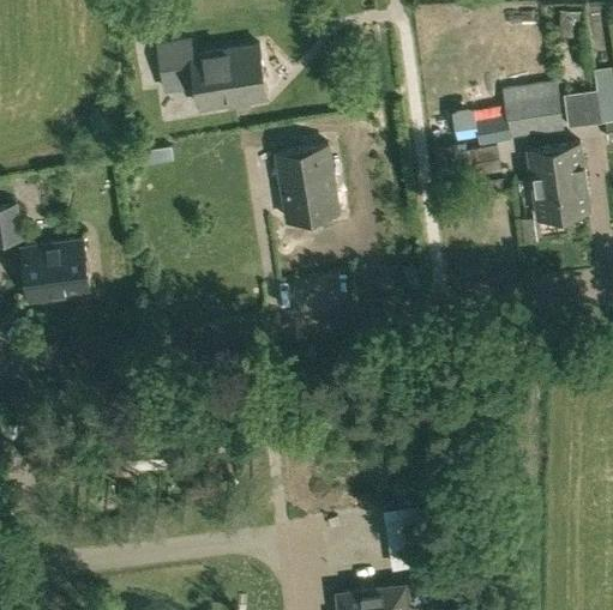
[(580,12),(559,10),(558,36),(578,37),(580,12)]
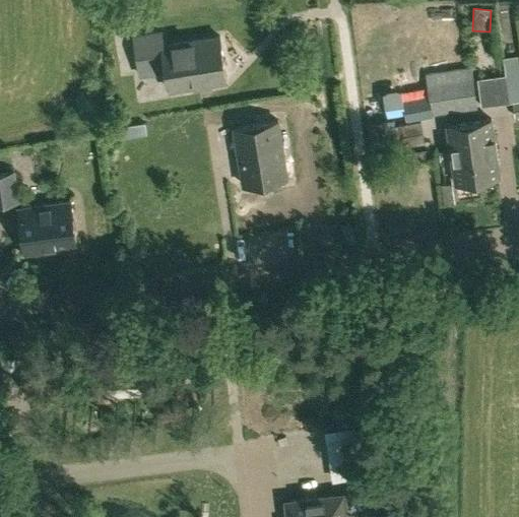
[(168,91),(225,81),(223,70),(218,38),(163,47),(159,34),(132,39),(139,77),(165,73),(168,91)]
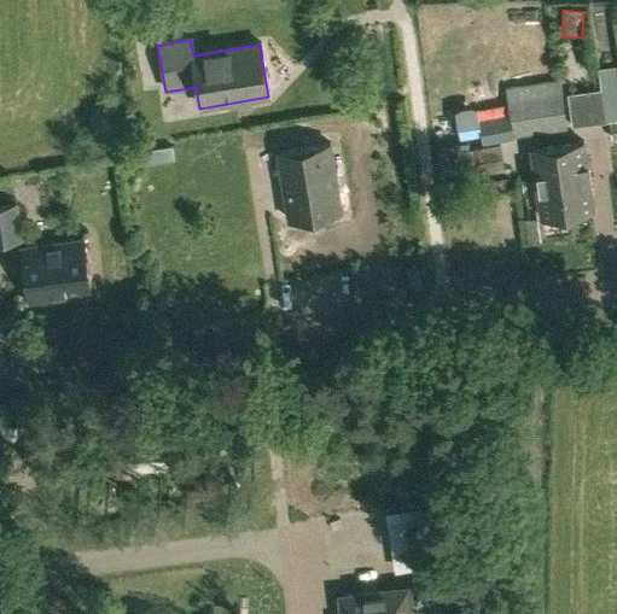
[(571,129),(605,124),(600,92),(566,97),(571,129)]
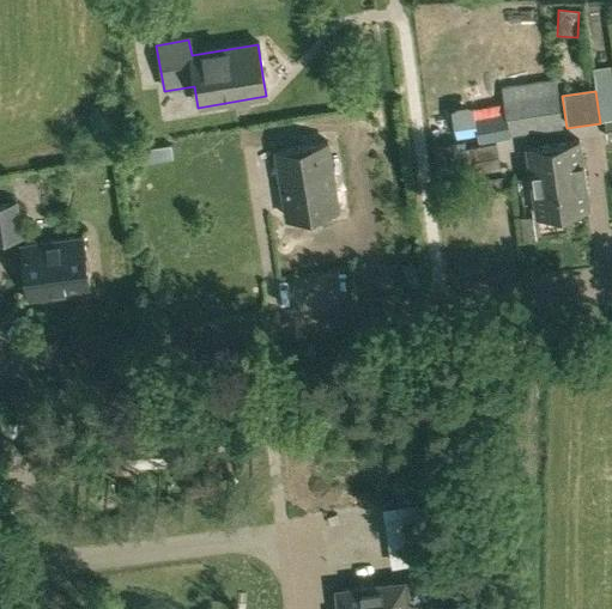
[(506,115),(474,121),(479,145),(510,139),(506,115)]
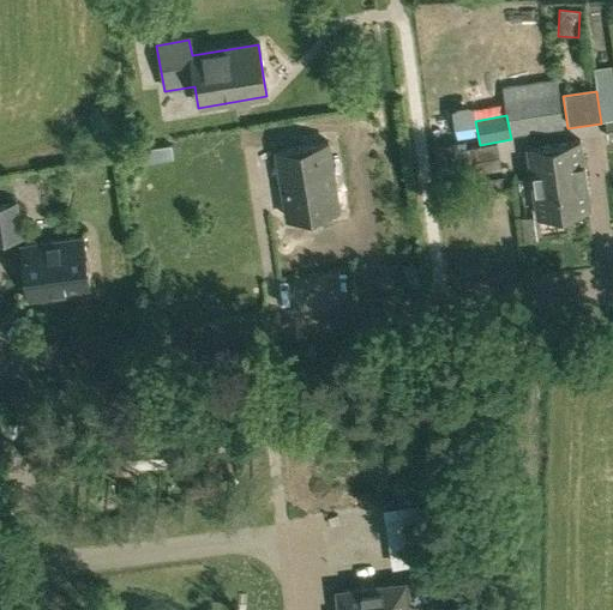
[(535,221),(592,212),(582,142),(526,150),(535,221)]
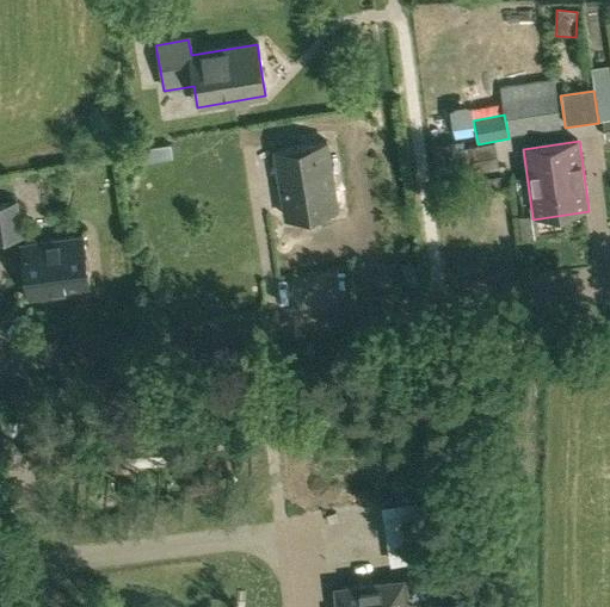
[(134,148),(136,161),(171,155),(168,142),(134,148)]
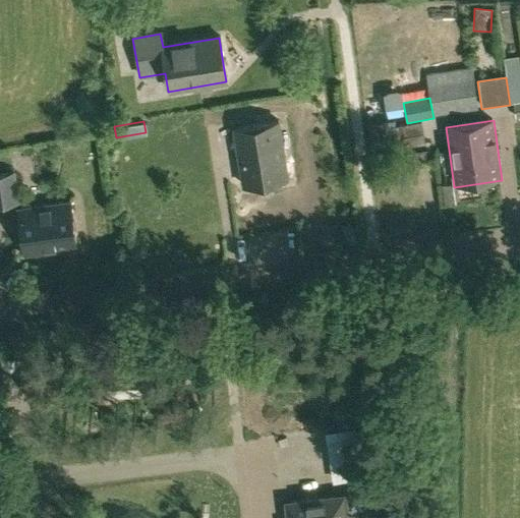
[(280,121),(232,129),(242,188),(289,181),(280,121)]
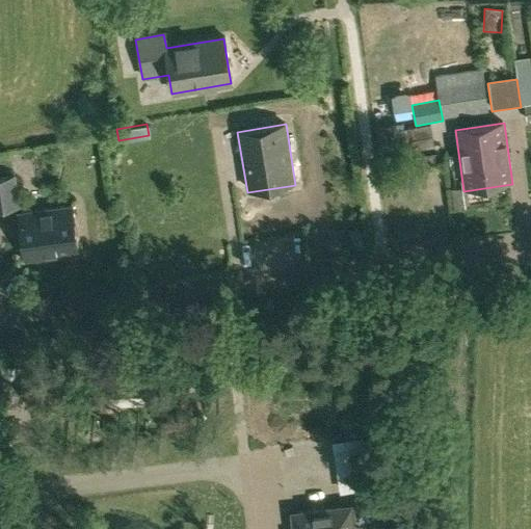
[(375,129),(380,161),(405,157),(400,125),(375,129)]
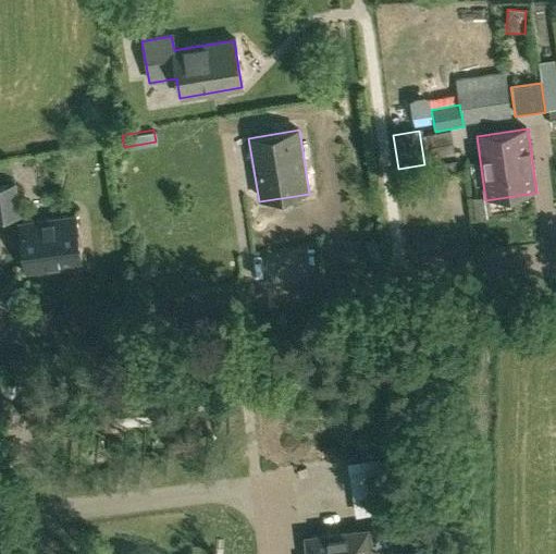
[(454,156),(448,132),(427,136),(429,160),(454,156)]
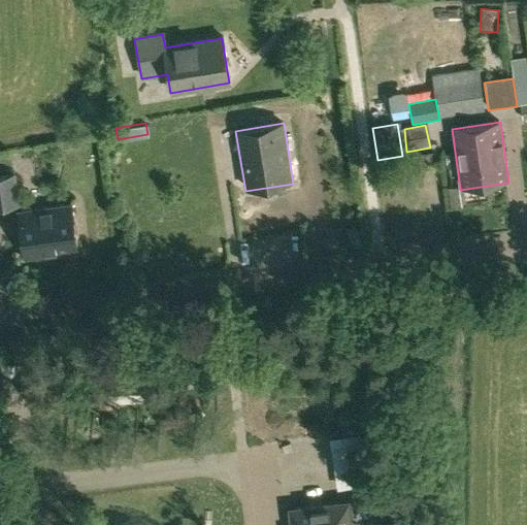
[(432,151),(419,152),(420,165),(433,164),(432,151)]
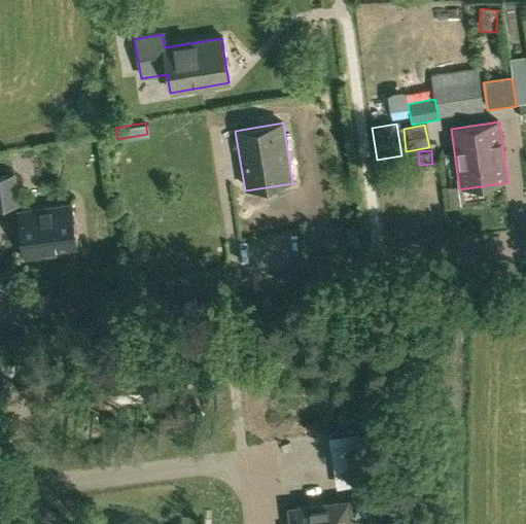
[(14,175),(0,177),(0,209),(20,207),(14,175)]
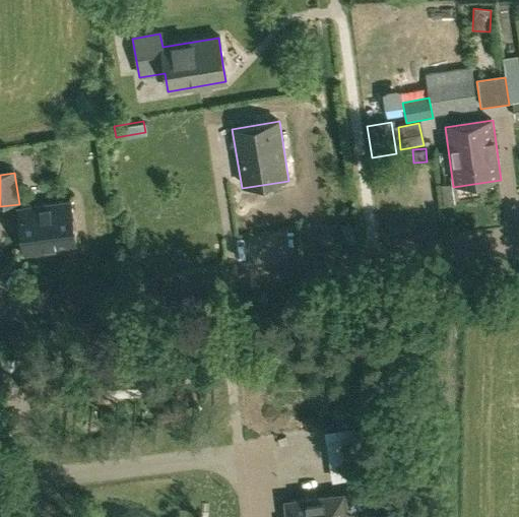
[(16,209),(23,256),(78,249),(69,200),(16,209)]
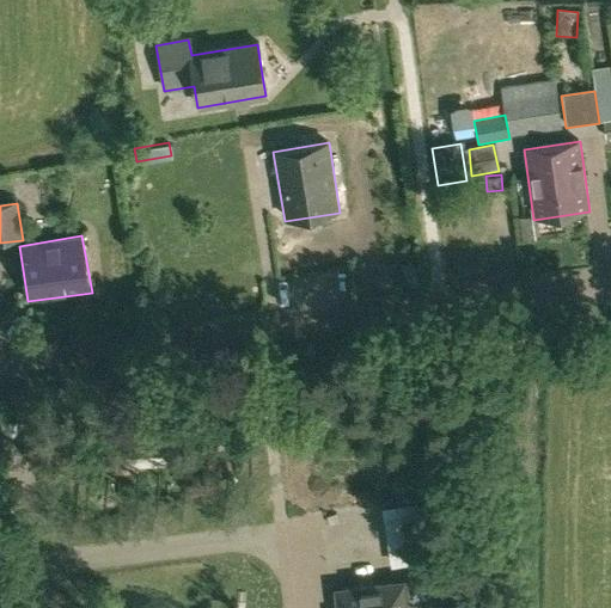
[(184,428),(128,436),(128,438),(133,470),(171,464),(189,460),(184,428)]
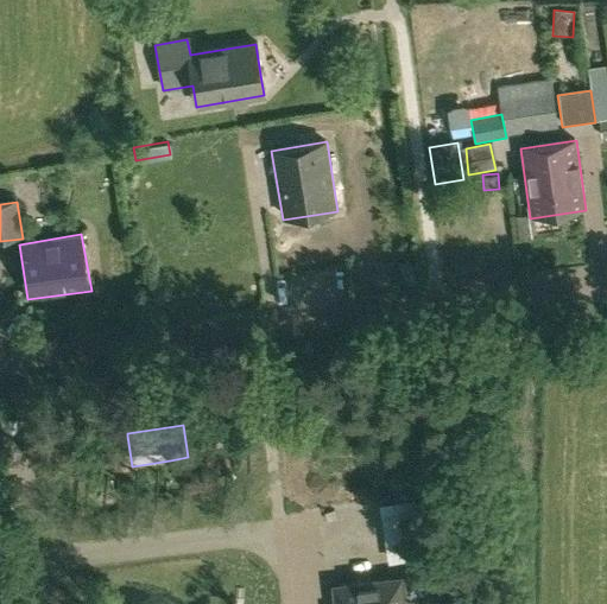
[(430,603),(429,596),(428,596),(425,578),(399,580),(399,579),(351,585),(334,587),(335,603),(430,603)]
